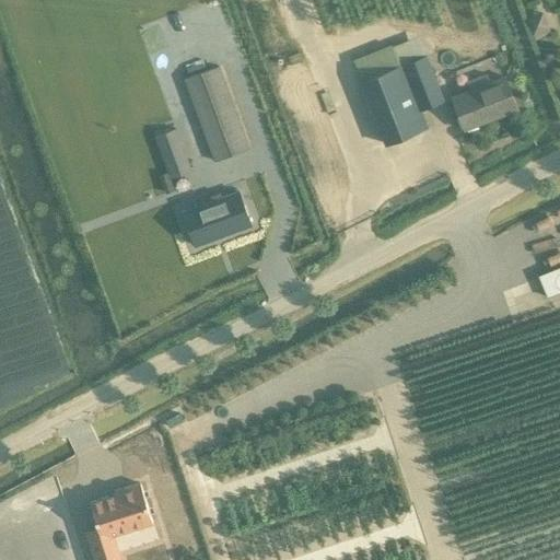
[(549,32),(543,14),(527,20),(534,37),(549,32)]
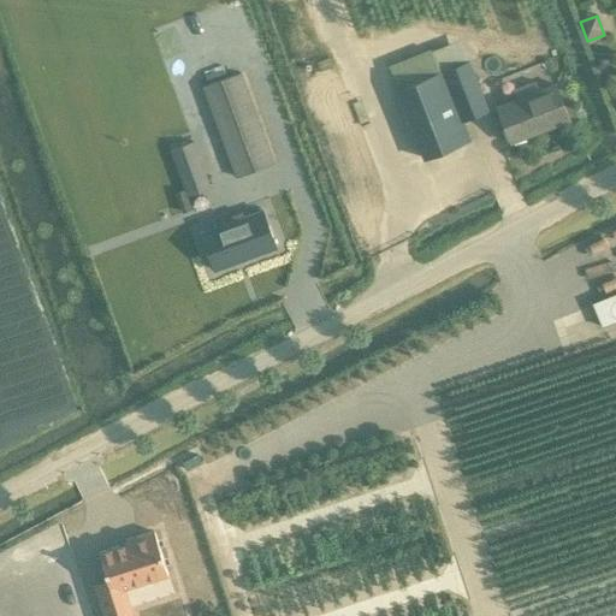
[(395,90),(422,160),(471,141),(463,123),(490,112),(469,60),(468,61),(461,40),(431,51),(439,72),(395,90)]
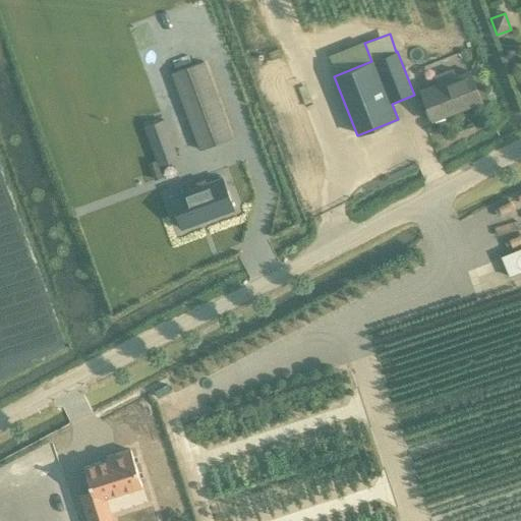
[(232,138),(204,62),(171,74),(198,151),(232,138)]
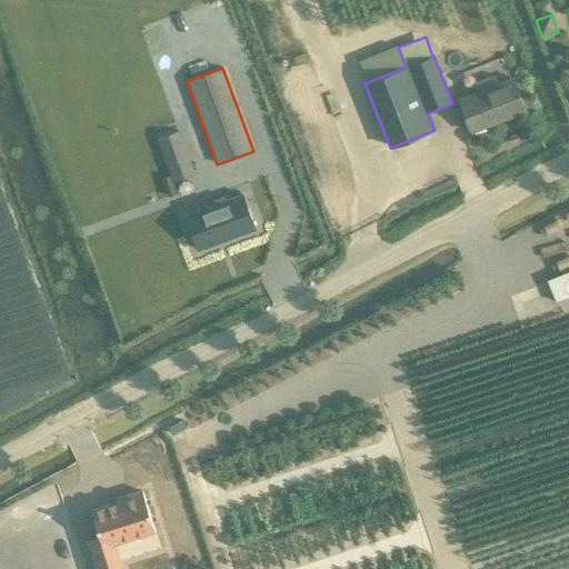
[(458,99),(471,131),(526,110),(512,77),(458,99)]
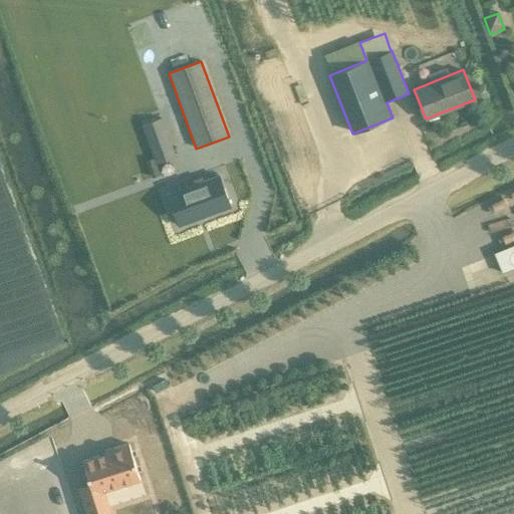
[(162,118),(142,125),(155,164),(176,157),(162,118)]
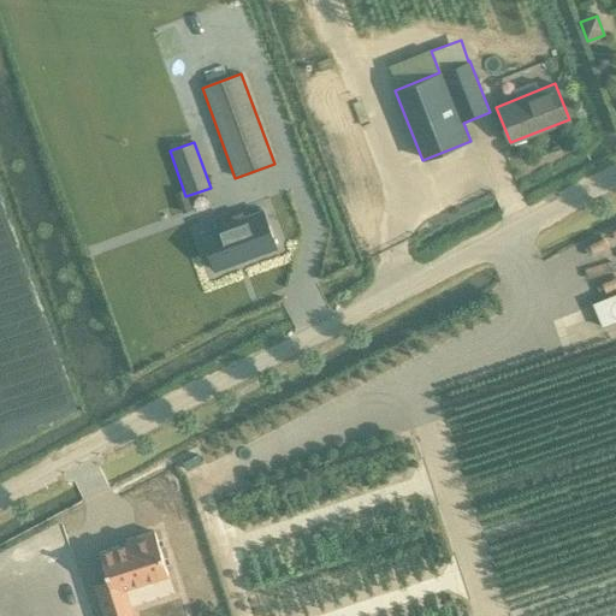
[(191,208),(187,196),(185,196),(184,190),(175,194),(181,212),(191,208)]
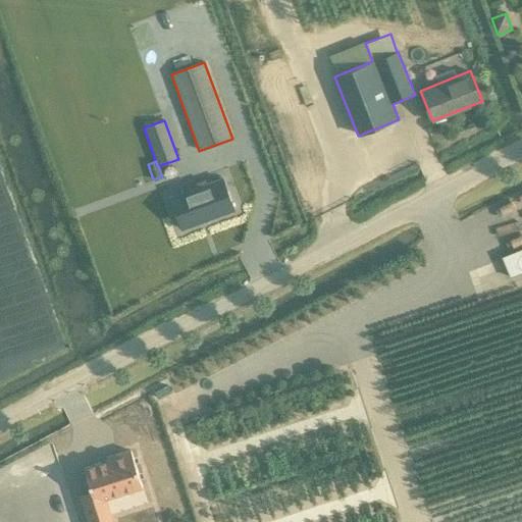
[(164,188),(145,195),(154,217),(171,211),(179,229),(232,211),(229,201),(246,195),(235,166),(192,181),(196,189),(169,199),(164,188)]
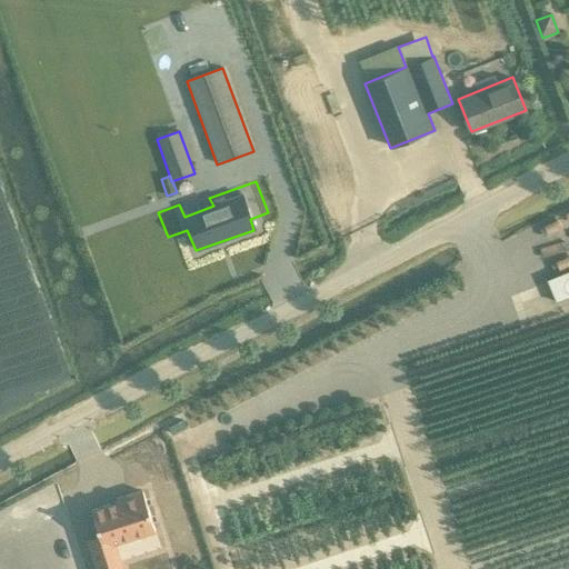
[(568,270),(546,279),(556,302),(568,297),(568,270)]
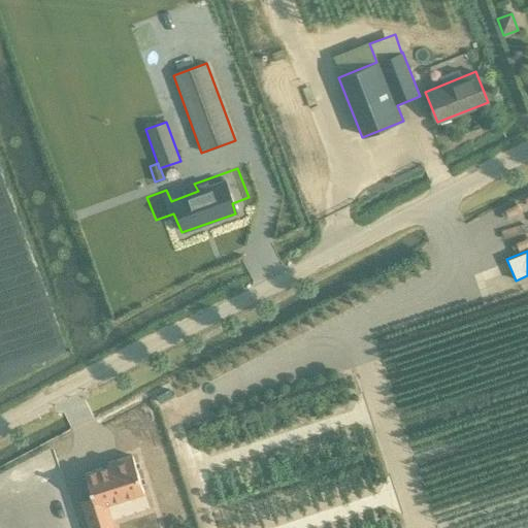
[(106,474),(81,483),(91,519),(77,523),(78,527),(104,527),(102,520),(135,508),(122,463),(104,468),(106,474)]
